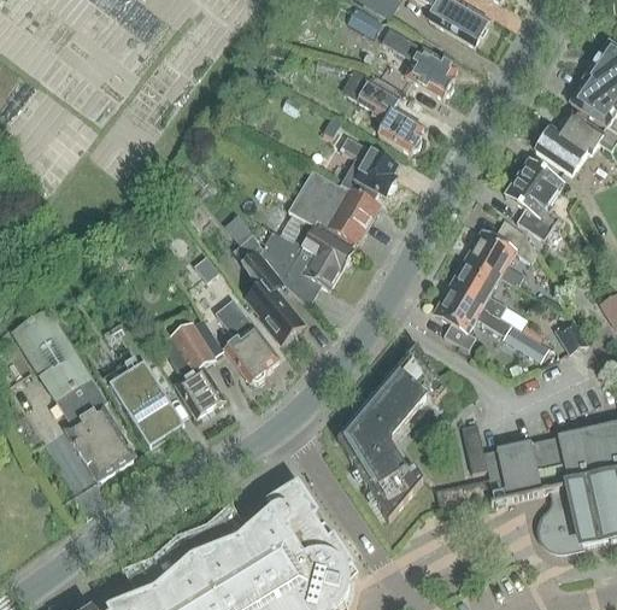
[(474,45),(488,18),(457,0),(419,0),(432,7),(427,17),(474,45)]
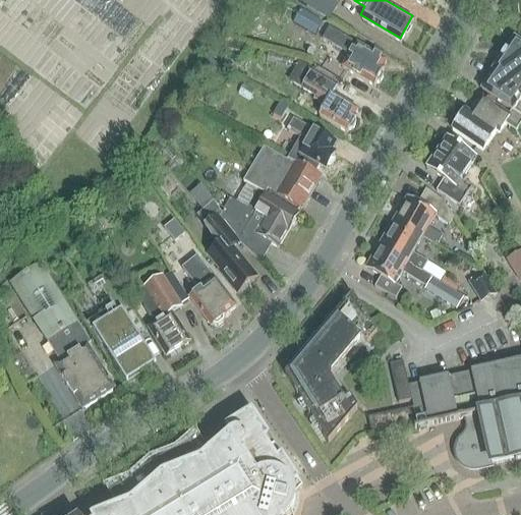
[(300,5),(293,17),(314,30),(322,18),(300,5)]
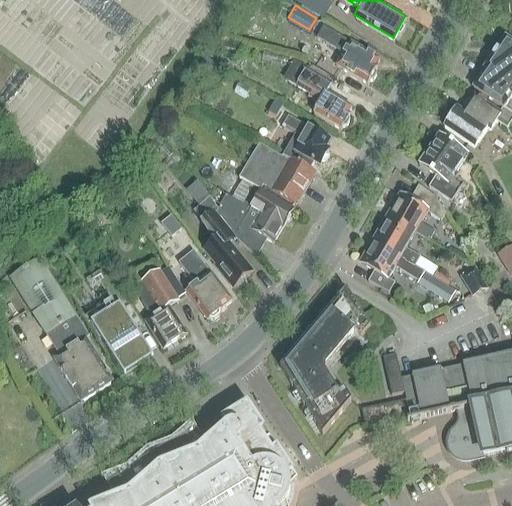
[(375,67),(377,64),(375,63),(379,56),(323,22),(316,33),(343,49),(335,62),(367,81),(368,78),(373,77),(376,71),(375,67)]
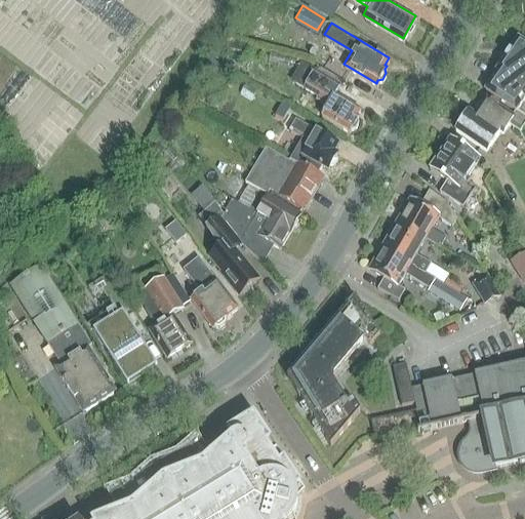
[(225,34),(223,43),(246,49),(248,40),(225,34)]
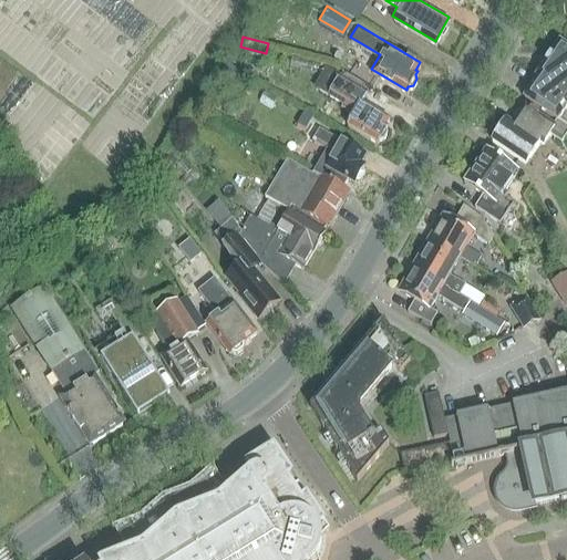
[(566,41),(558,37),(535,72),(536,73),(523,93),(527,95),(556,115),(566,99),(566,41)]
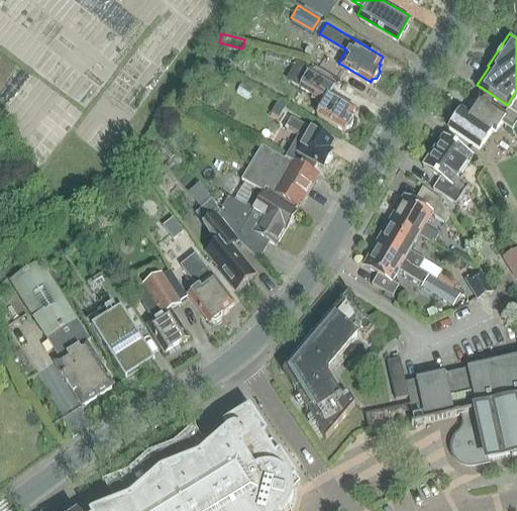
[(233,53),(226,48),(221,57),(228,61),(233,53)]
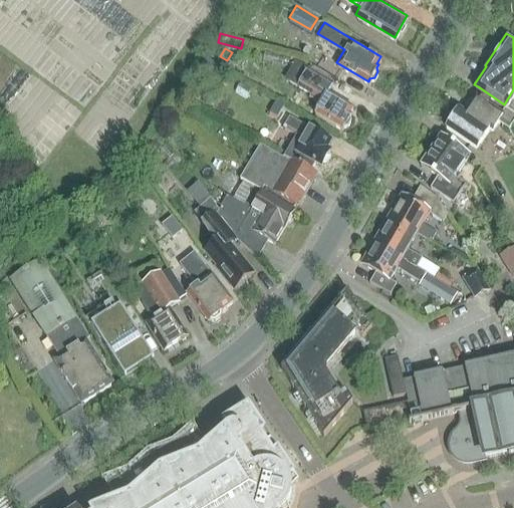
[(287,54),(264,48),(262,56),(285,62),(287,54)]
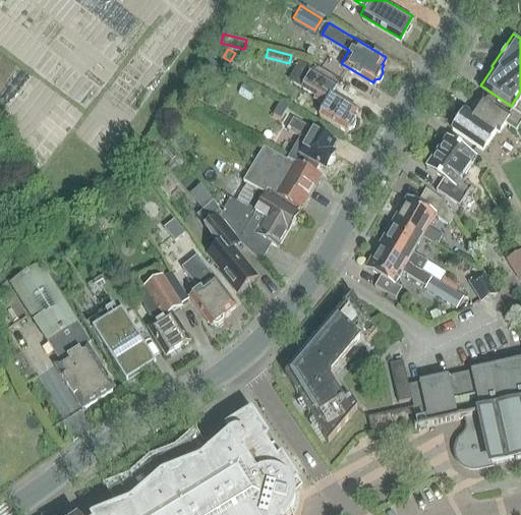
[(204,61),(216,68),(219,61),(208,55),(204,61)]
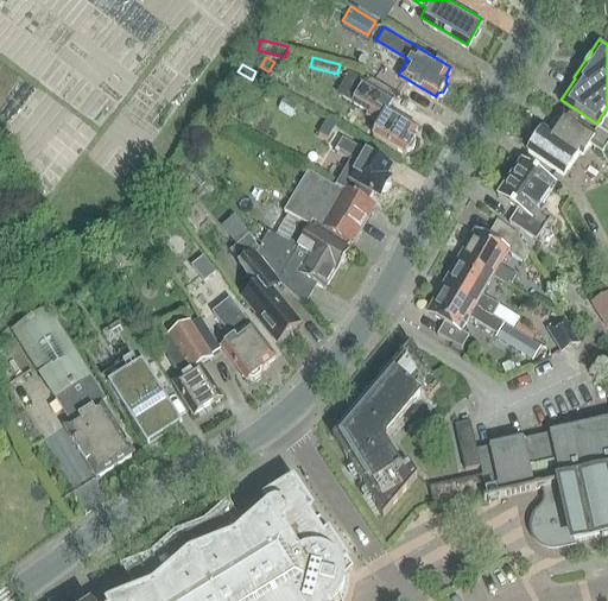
[(368,73),(365,77),(386,90),(390,84),(368,73)]
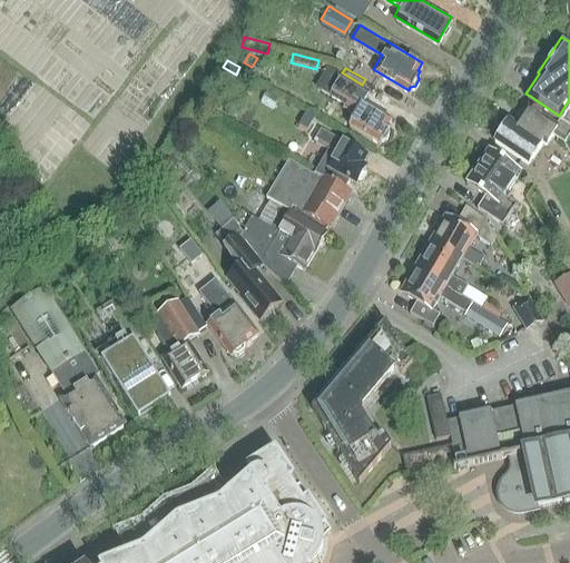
[(386,126),(389,124),(386,122),(391,115),(363,98),(369,89),(362,85),(342,72),(330,91),(344,100),(342,104),(354,111),(349,121),(379,139),(380,137),(385,136),(389,130),(386,126)]
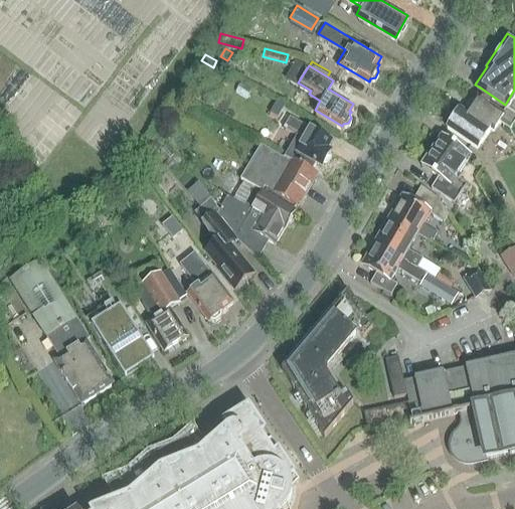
[(514,111),(505,105),(479,87),(465,108),(460,104),(446,124),(476,144),(489,125),(492,127),(498,118),(508,125),(514,115),(514,111)]
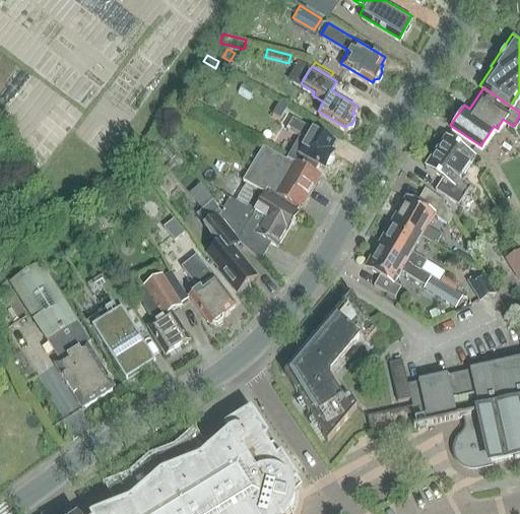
[(286,104),(278,99),(271,110),(279,115),(286,104)]
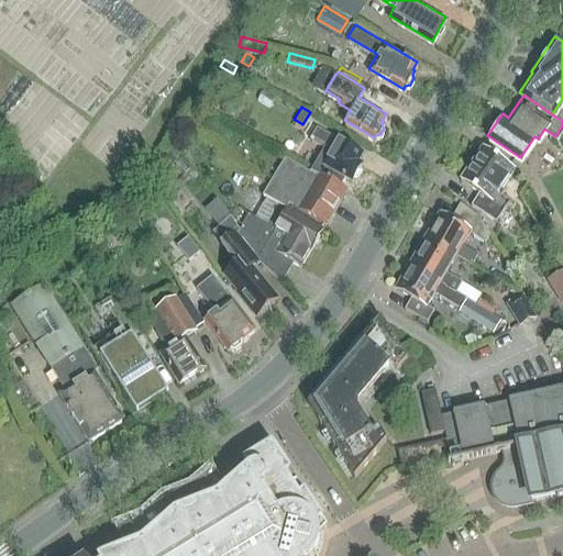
[(323,143),(310,166),(319,171),(319,170),(340,182),(344,174),(350,178),(352,174),(357,175),(361,167),(359,164),(361,159),(357,157),(362,149),(316,123),(316,124),(311,131),(309,135),(323,143)]
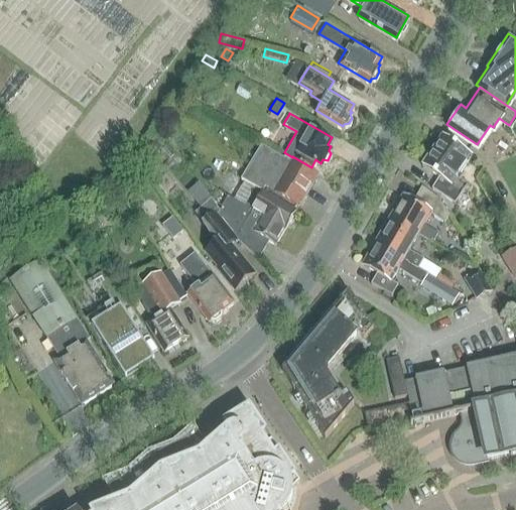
[(456,173),(471,151),(441,132),(421,161),(439,173),(432,185),(454,200),(467,181),(456,173)]
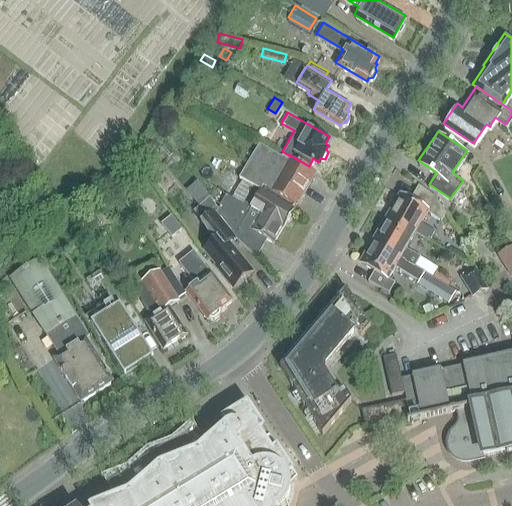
[(290,156),(282,151),(281,152),(258,139),(238,174),(253,182),(253,181),(260,185),(262,182),(271,187),(271,188),(295,202),(314,169),(309,166),(290,155),(290,156)]
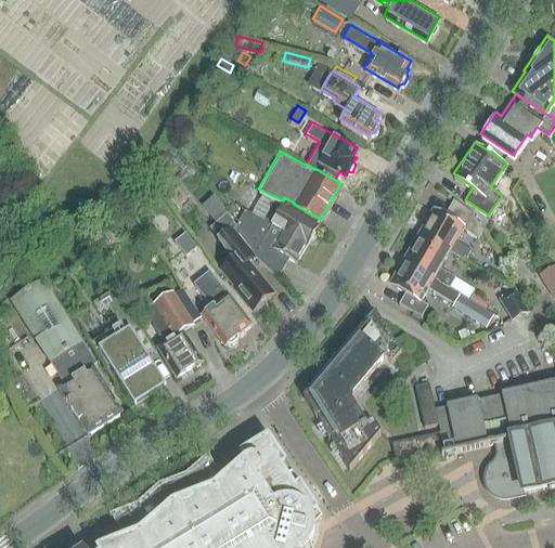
[(261,179),(248,171),(242,182),(255,188),(261,179)]
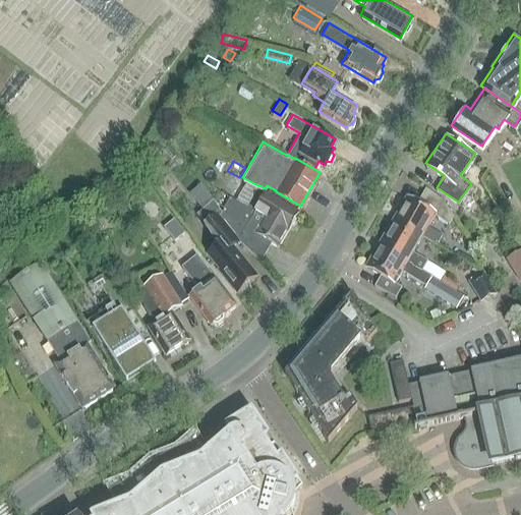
[(236,236),(258,256),(269,239),(277,243),(286,227),(287,228),(298,209),(265,189),(265,188),(257,184),(257,185),(245,205),(229,194),(220,209),(218,213),(236,236)]
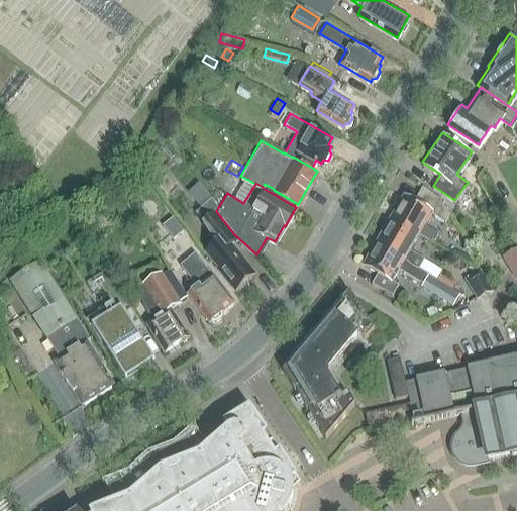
[(418,230),(432,239),(438,229),(423,221),(430,210),(444,218),(449,210),(438,195),(423,184),(414,199),(404,193),(402,196),(399,197),(396,202),(397,205),(392,214),(418,230)]
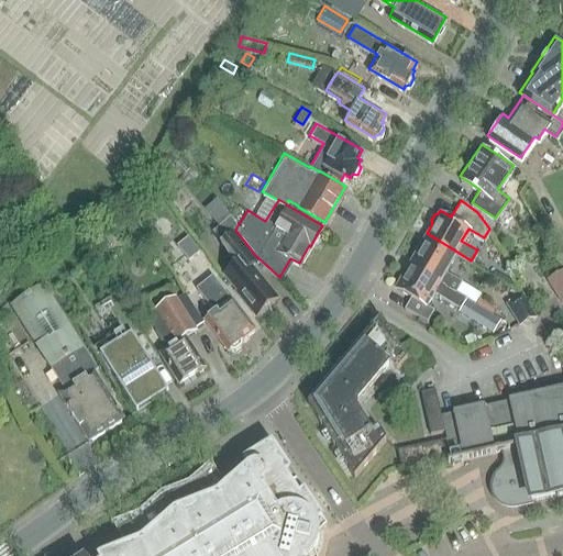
[(256,269),(249,260),(255,255),(235,230),(238,225),(229,212),(211,226),(233,262),(221,270),(256,312),(257,310),(260,312),(276,298),(275,297),(277,296),(271,288),(272,287),(257,269),(256,269)]
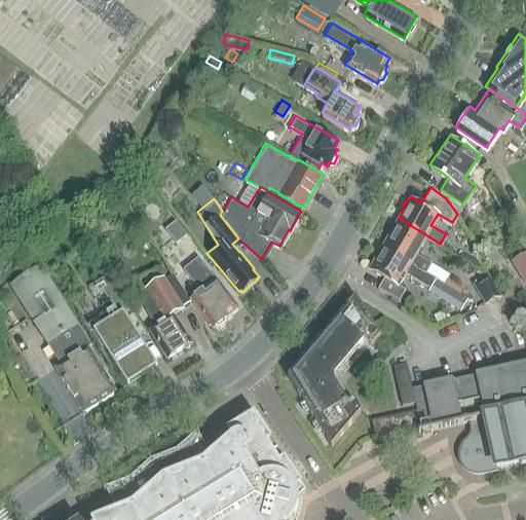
[(175,218),(165,226),(176,239),(186,232),(175,218)]
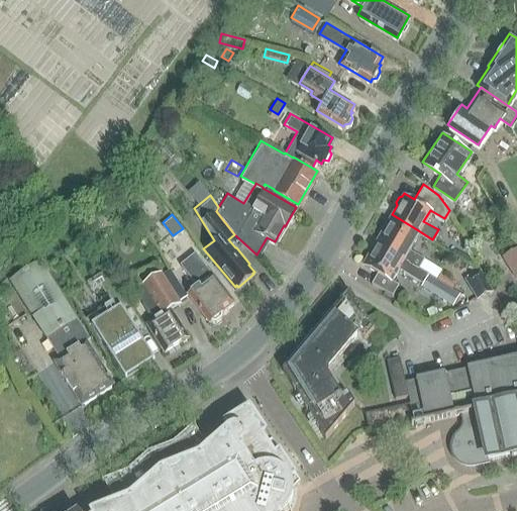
[(418,230),(392,214),(387,221),(384,222),(381,227),(382,231),(377,239),(418,264),(427,270),(435,275),(441,266),(409,246),(418,230)]
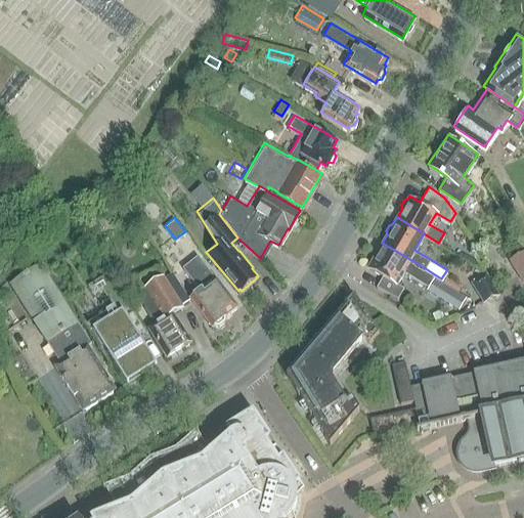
[(403,285),(396,281),(403,268),(418,277),(428,283),(433,273),(424,267),(382,243),(377,252),(373,253),(369,258),(370,262),(368,265),(382,273),(376,284),(397,296),(403,285)]
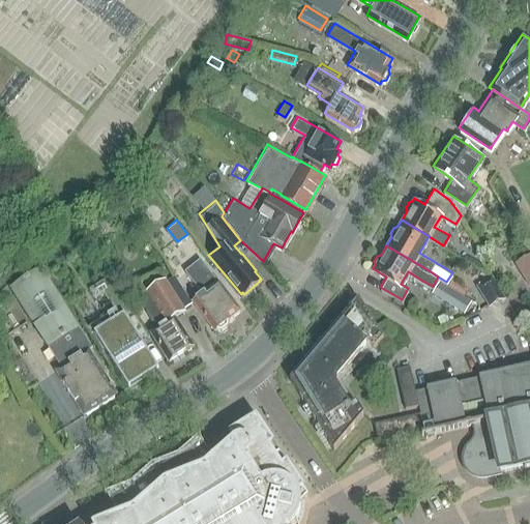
[(528,282),(529,281),(529,251),(514,260),(528,282)]
